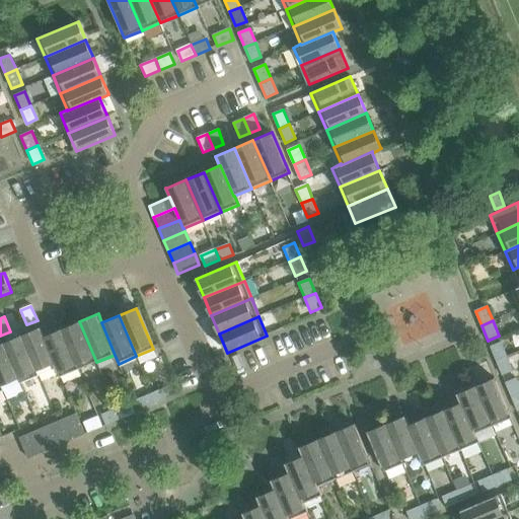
[(96,362),(79,321),(61,329),(78,370),(96,362)]
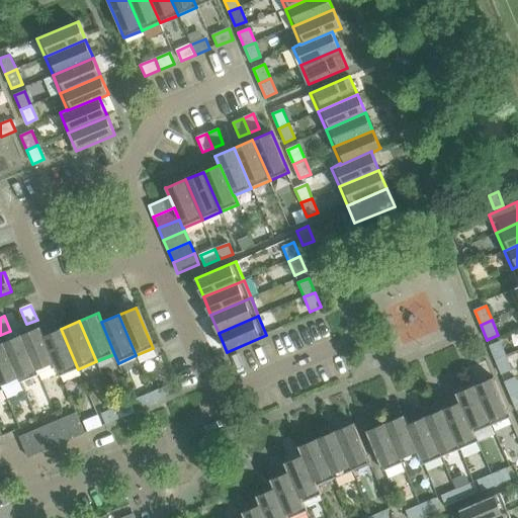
[(57,366),(44,336),(45,336),(40,327),(21,335),(38,374),(57,367),(57,366)]
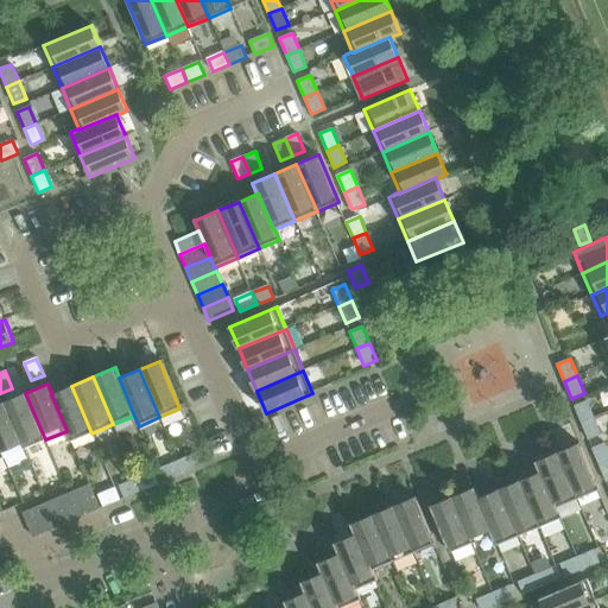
[(71,386),(52,394),(51,394),(67,430),(67,431),(70,442),(92,434),(71,386)]
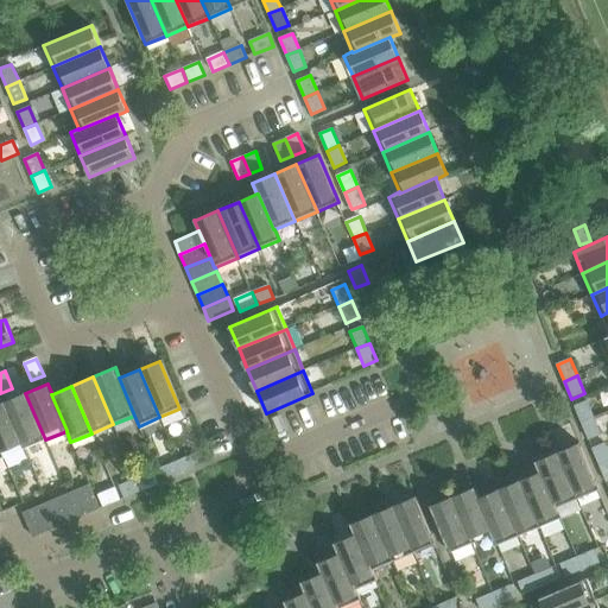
[(45,439),(25,393),(4,403),(24,449),(45,439)]
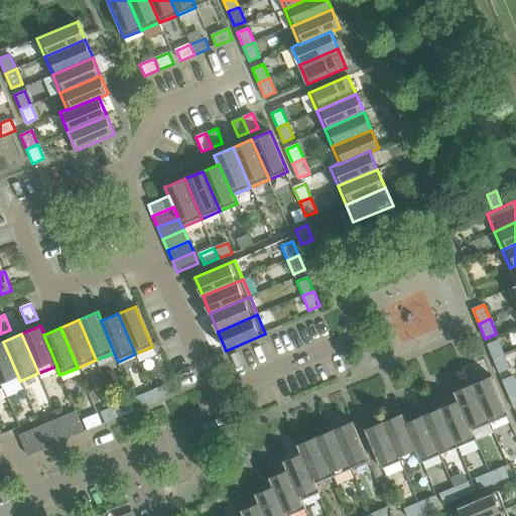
[(504,354),(499,341),(488,345),(494,359),(504,354)]
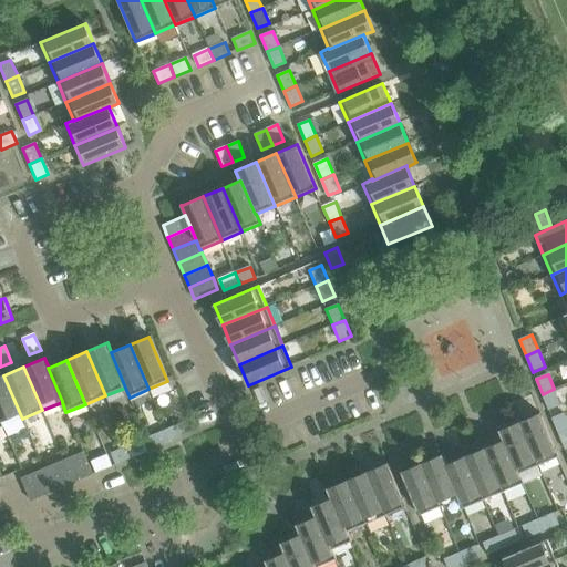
[(22,419),(3,375),(0,375),(0,420),(2,428),(22,419)]
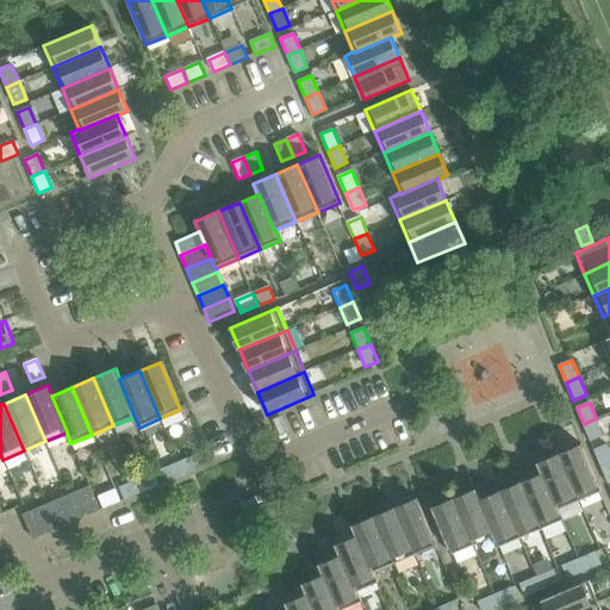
[(603,435),(596,418),(584,424),(590,441),(603,435)]
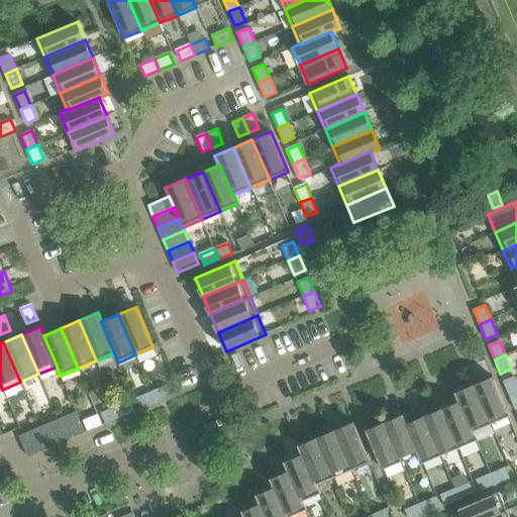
[(510,417),(493,377),(475,385),(492,425),(510,417)]
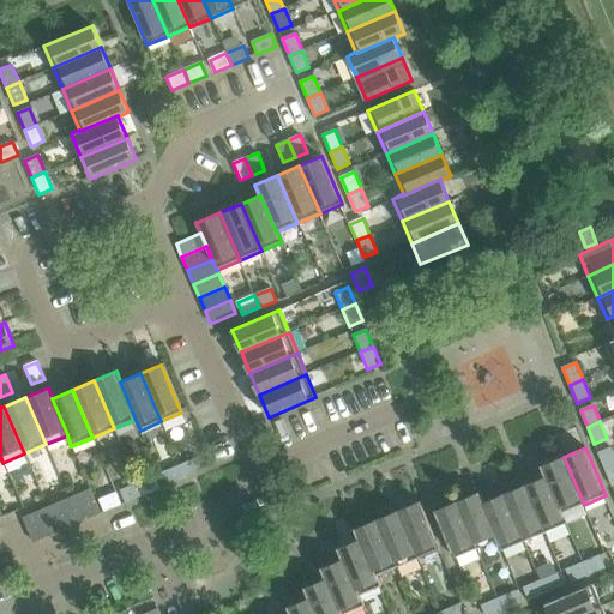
[(613,465),(613,456),(611,447),(599,452),(605,470),(613,465)]
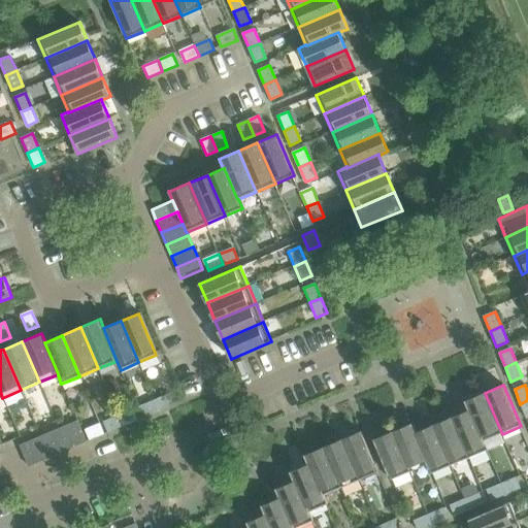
[(502,434),(485,393),(465,401),(469,409),(470,409),(484,441),(485,441),(502,434)]
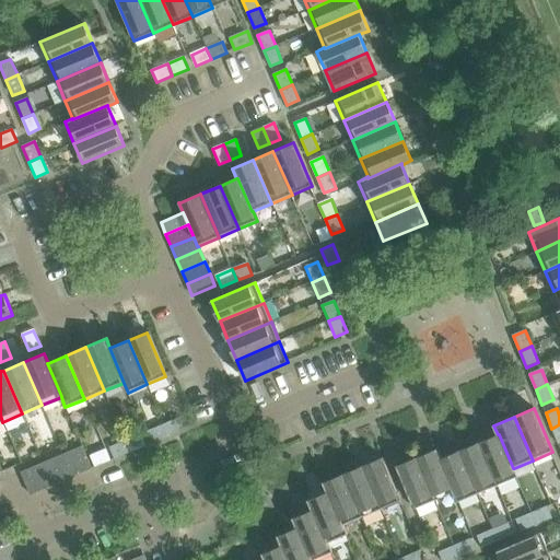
[(184,430),(178,418),(163,424),(168,435),(184,430)]
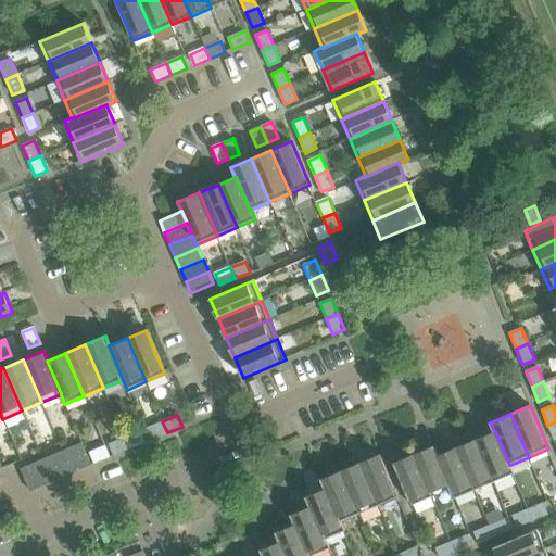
[(167,432),(162,421),(147,429),(151,440),(167,432)]
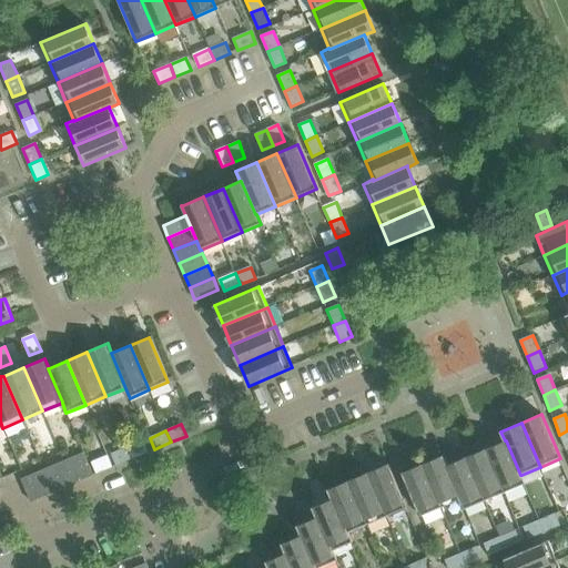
[(148,452),(143,440),(127,447),(131,458),(148,452)]
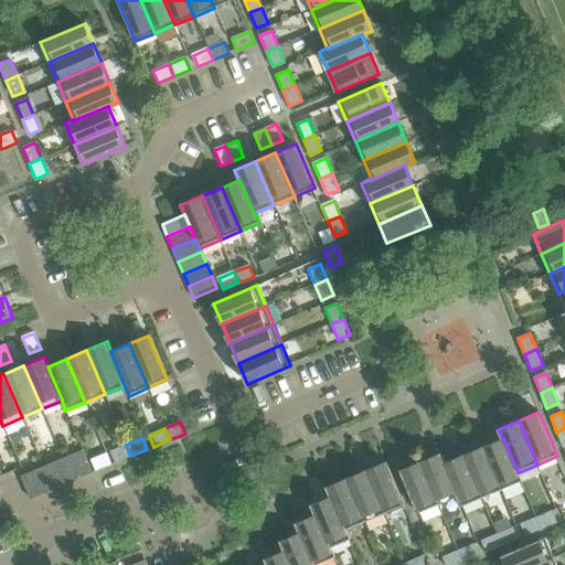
[(503,438),(502,438),(482,446),(502,491),(522,482),(523,482),(519,472),(518,472),(503,438)]
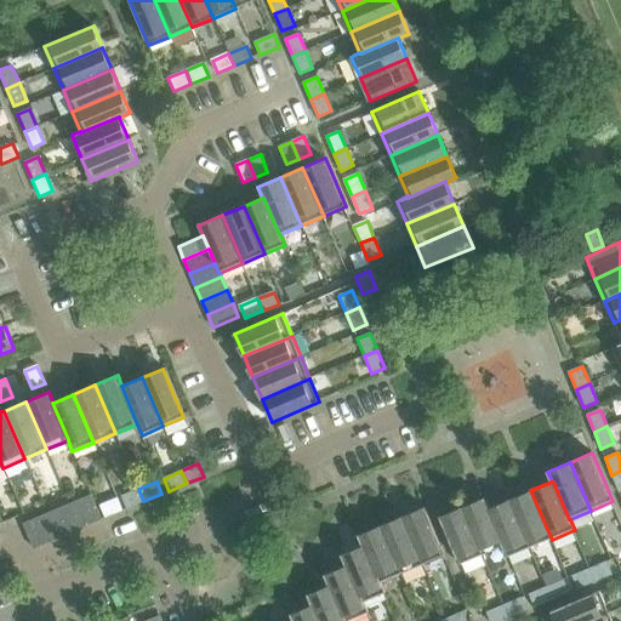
[(143,501),(138,489),(121,496),(126,510),(143,501)]
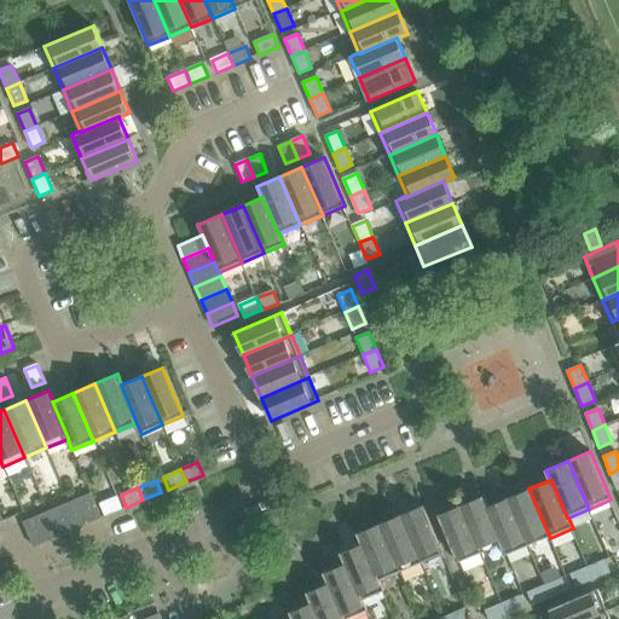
[(550,538),(528,489),(509,498),(528,547),(550,538)]
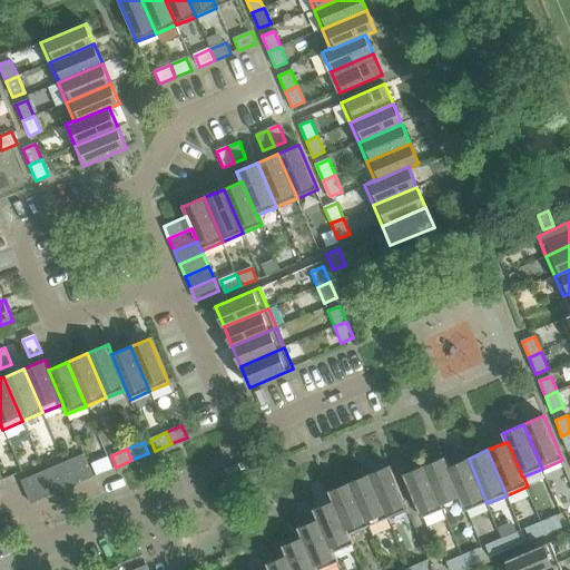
[(92,477),(84,454),(71,460),(80,482),(92,477)]
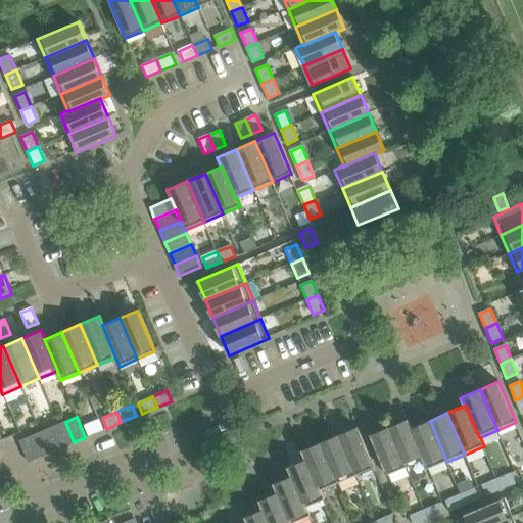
[(103,430),(98,419),(84,425),(88,436),(103,430)]
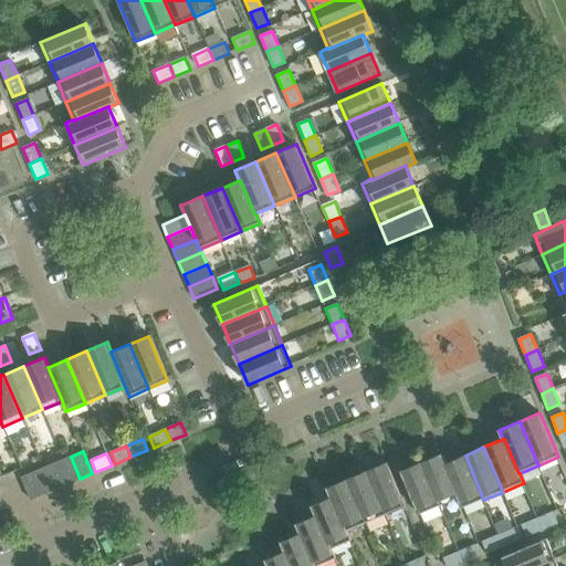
[(460,499),(446,463),(447,463),(442,453),(422,462),(441,506),(459,499),(460,499)]
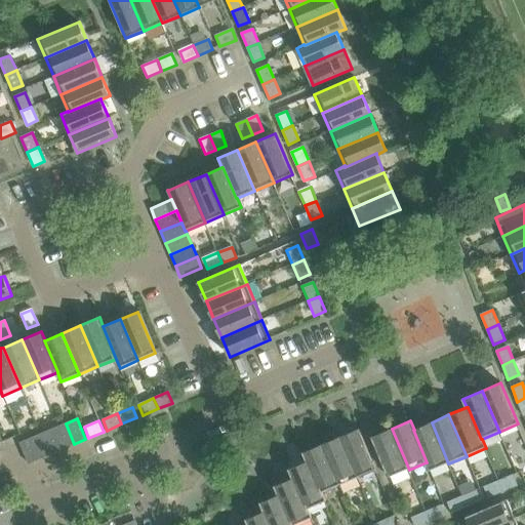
[(448,463),(432,422),(414,430),(413,430),(427,462),(426,462),(430,472),(430,471),(448,463)]
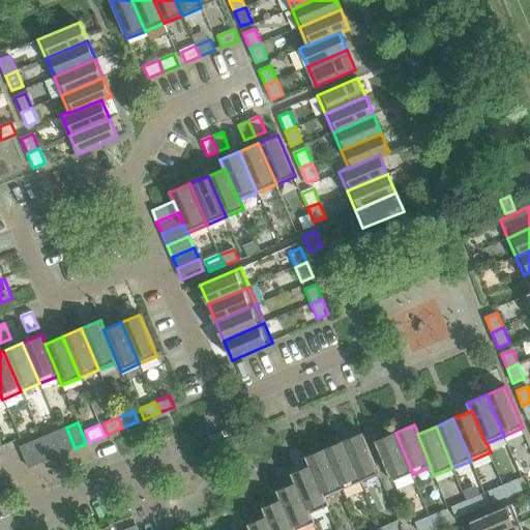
[(75,448),(66,428),(54,433),(63,453),(75,448)]
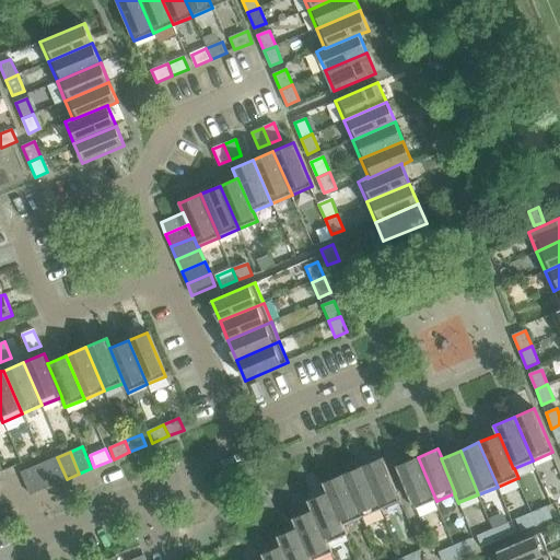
[(67,479),(57,457),(45,462),(55,485),(67,479)]
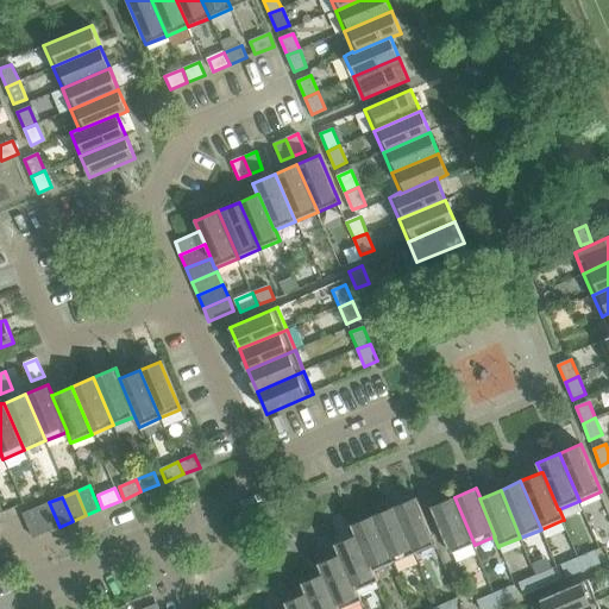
[(437,544),(418,497),(395,507),(415,553),(437,544)]
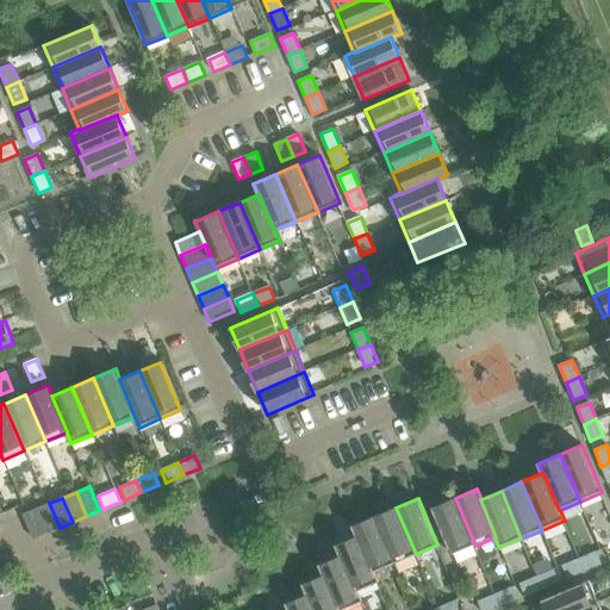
[(475,546),(455,498),(434,506),(453,554),(475,546)]
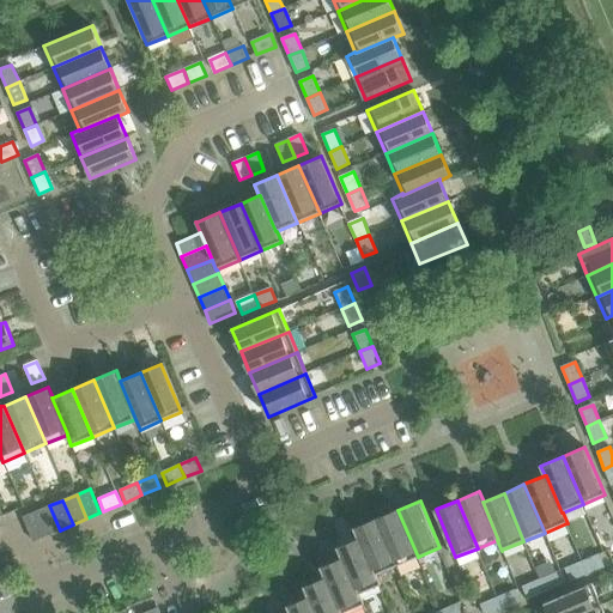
[(60,530),(49,505),(36,511),(46,536),(60,530)]
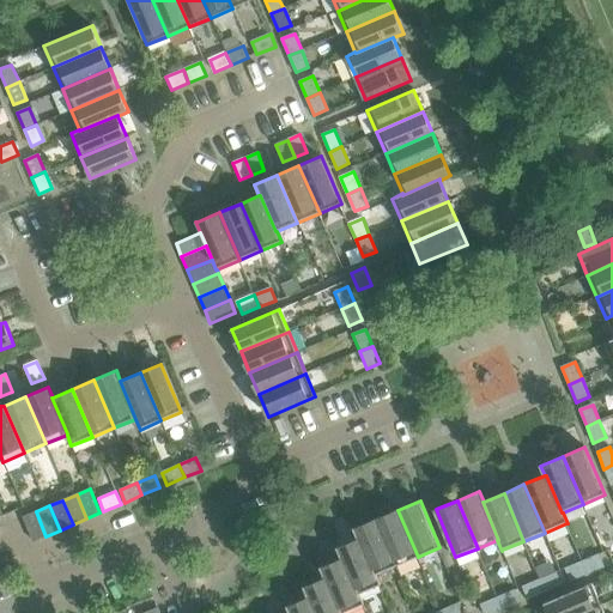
[(418,557),(398,510),(376,520),(396,566),(418,557)]
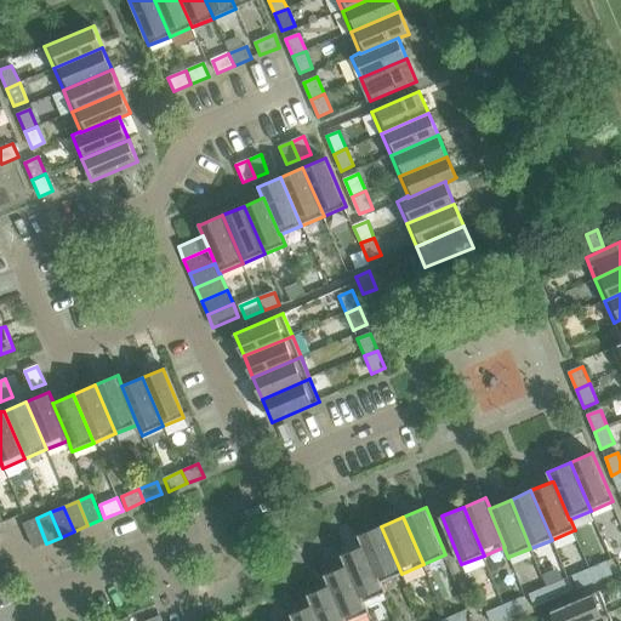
[(46,543),(36,518),(22,524),(33,548),(46,543)]
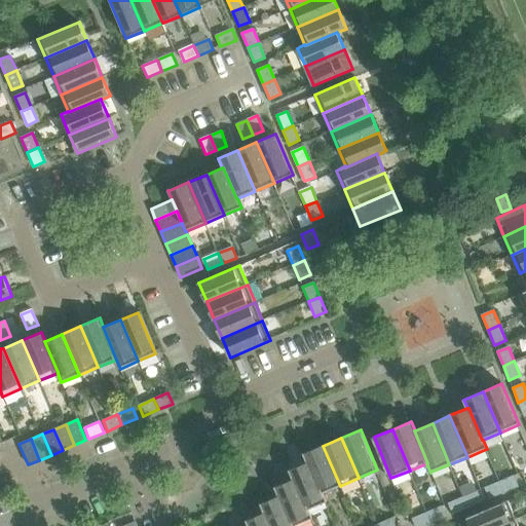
[(340,486),(323,446),(304,453),(308,462),(323,493),(340,486)]
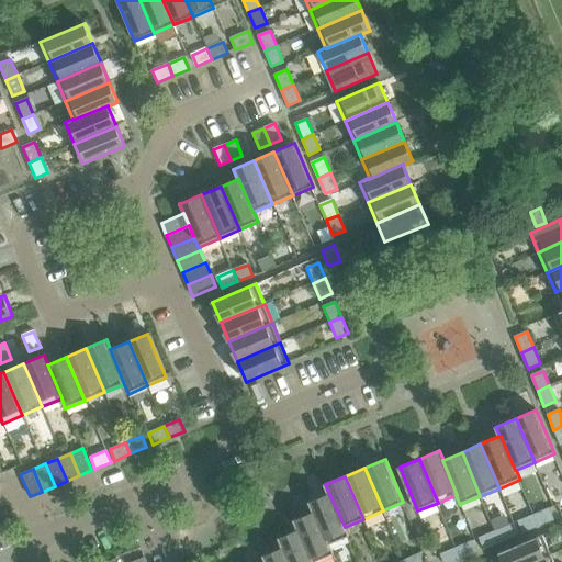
[(329,494),(310,503),(314,513),(315,512),(329,544),(330,544),(349,536),(345,527),(329,494)]
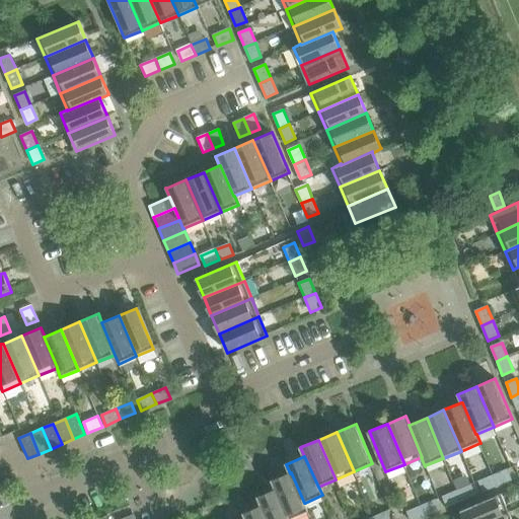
[(512,479),(507,469),(493,475),(498,486),(512,479)]
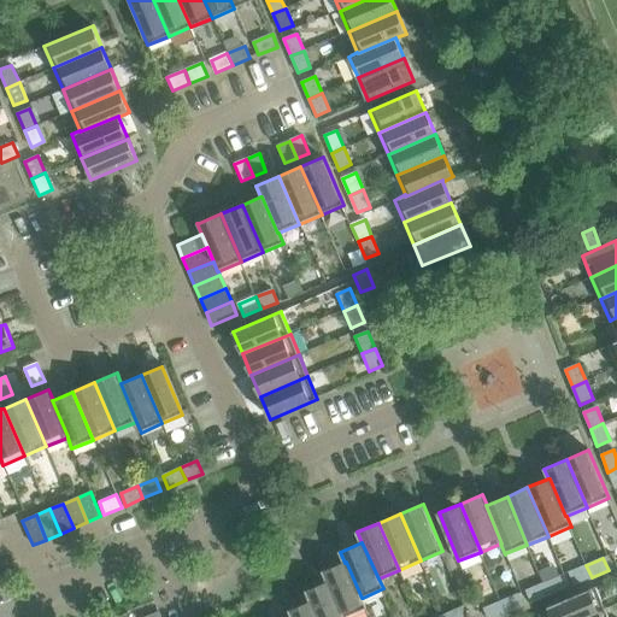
[(346,562),(345,563),(323,571),(328,582),(329,582),(344,616),(346,616),(366,609),(363,598),(362,598),(346,562)]
